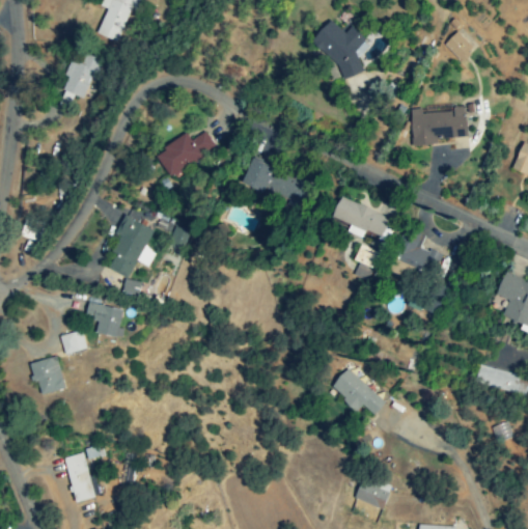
[(111,0),(99,34),(118,42),(134,0),(111,0)]
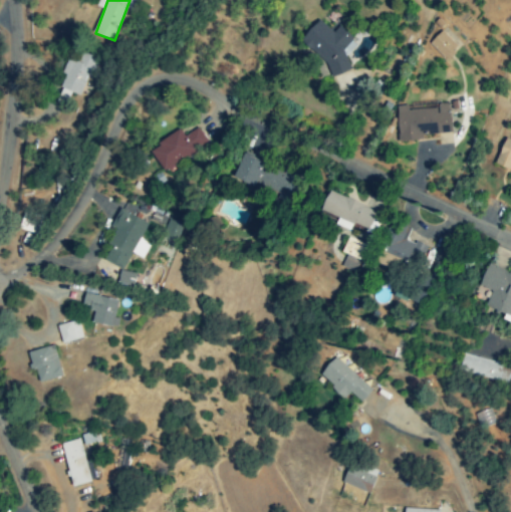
[(334,31),(321,18),(304,34),(306,40),(327,62),(332,75),(352,68),(348,56),(345,53),(343,47),(354,36),(341,24),(334,31)]
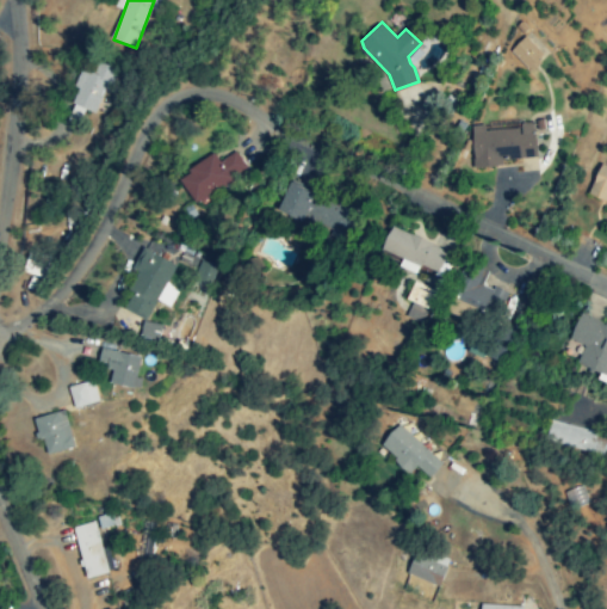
[(547,54),(527,34),(511,50),(531,71),(547,54)]
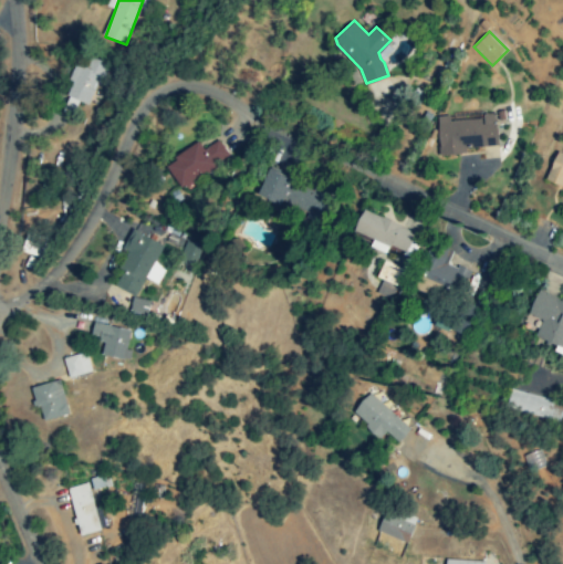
[(110,63),(94,58),(90,69),(80,64),(62,112),(74,116),(81,101),(92,106),(110,63)]
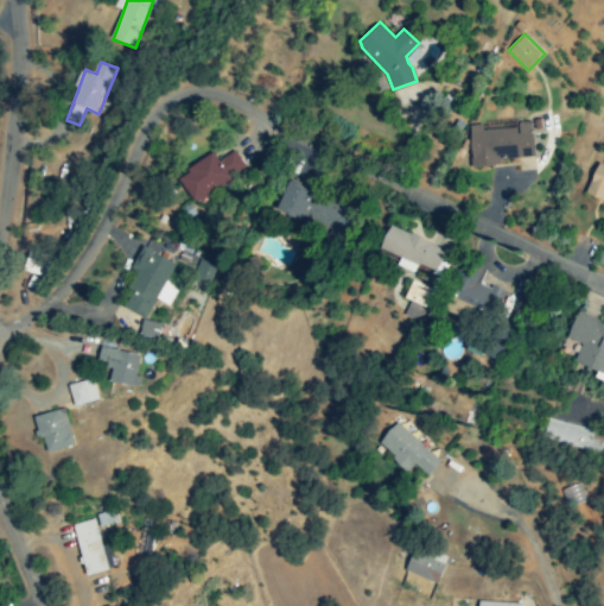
[(472,165),(503,163),(502,157),(535,155),(533,118),(485,121),(485,124),(470,124),(472,165)]
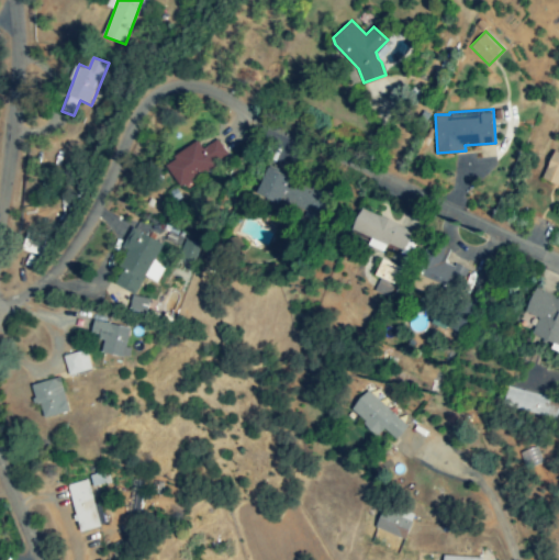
[(198,140),(165,164),(182,187),(228,153),(217,137),(204,147),(198,140)]
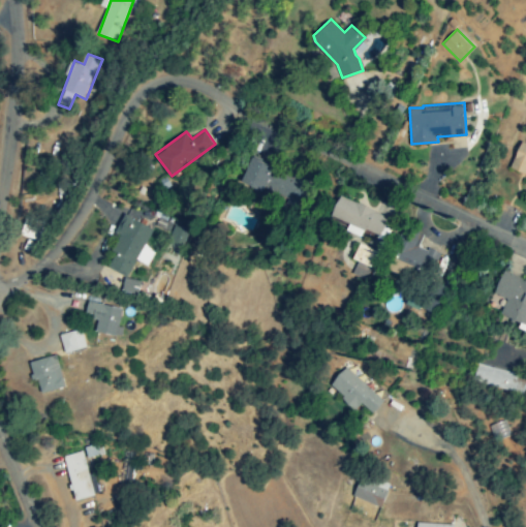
[(525,142),(522,141),(512,167),(525,173),(525,142)]
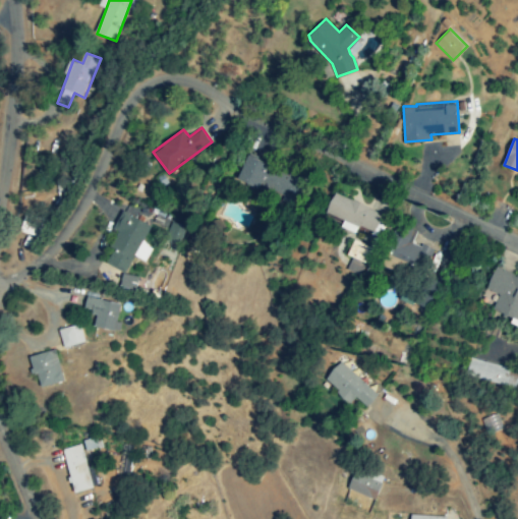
[(259,186),(268,163),(246,155),(237,178),(259,186)]
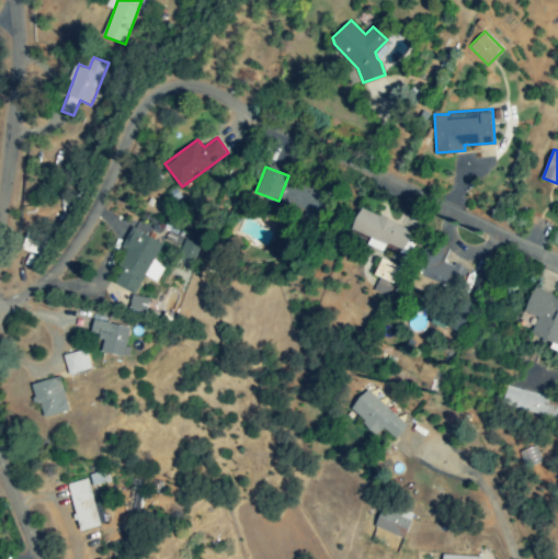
[(413,229),(361,207),(352,228),(373,237),(369,244),(385,250),(388,242),(405,250),(413,229)]
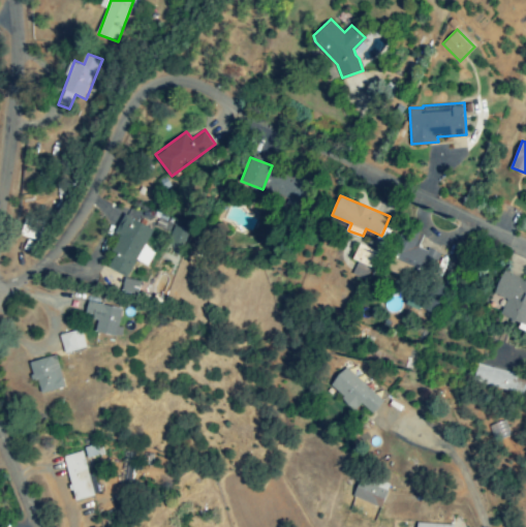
[(150,265),(156,250),(146,245),(154,227),(124,214),(116,231),(123,235),(109,268),(128,277),(136,258),(150,265)]
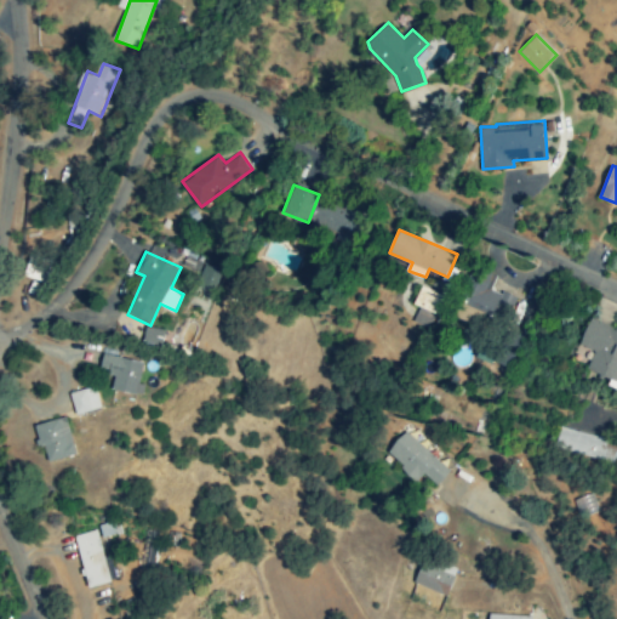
[(221,268),(204,263),(199,285),(215,289),(221,268)]
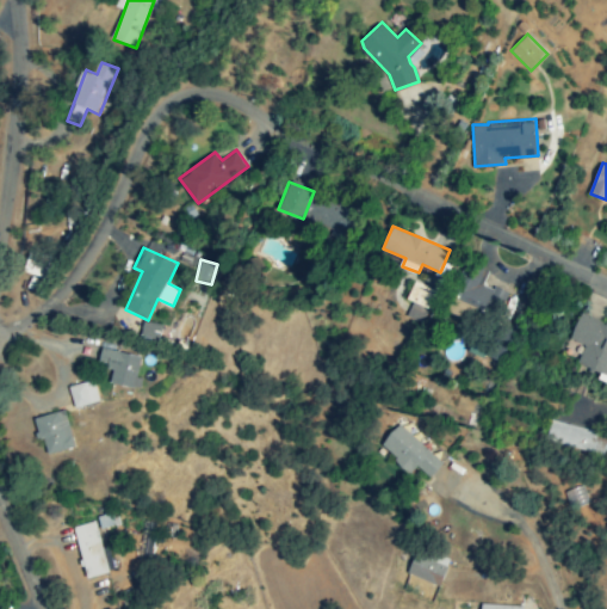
[(484,283),(489,270),(468,262),(457,290),(462,293),(459,301),(469,305),(468,308),(496,319),(507,291),(484,283)]
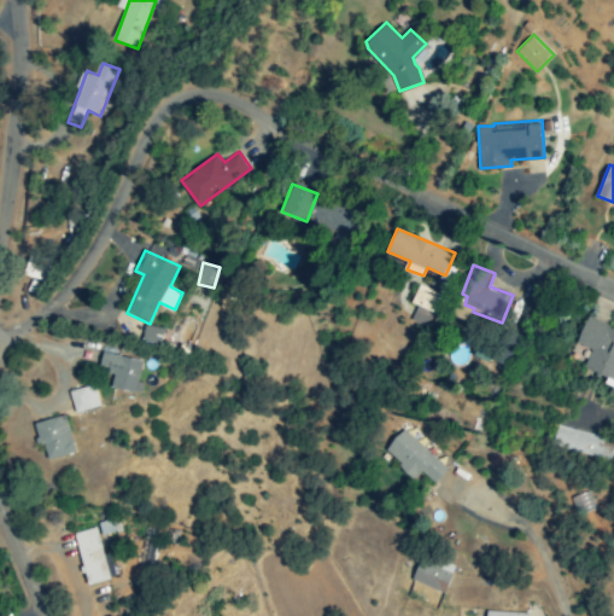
[(413,302),(419,304),(413,320),(431,327),(445,294),(420,284),(413,302)]
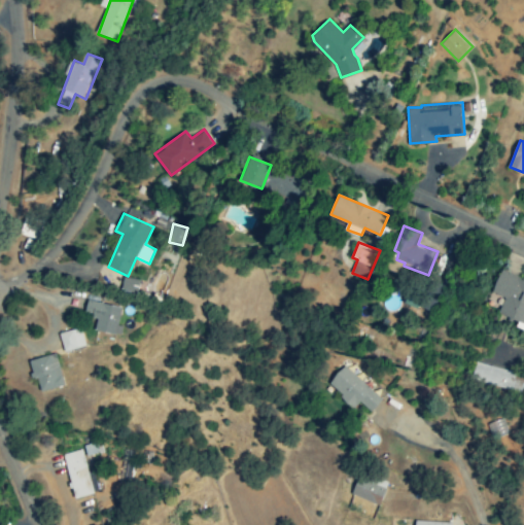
[(493,292),(505,298),(499,312),(520,320),(517,326),(523,328),(523,278),(502,270),(493,292)]
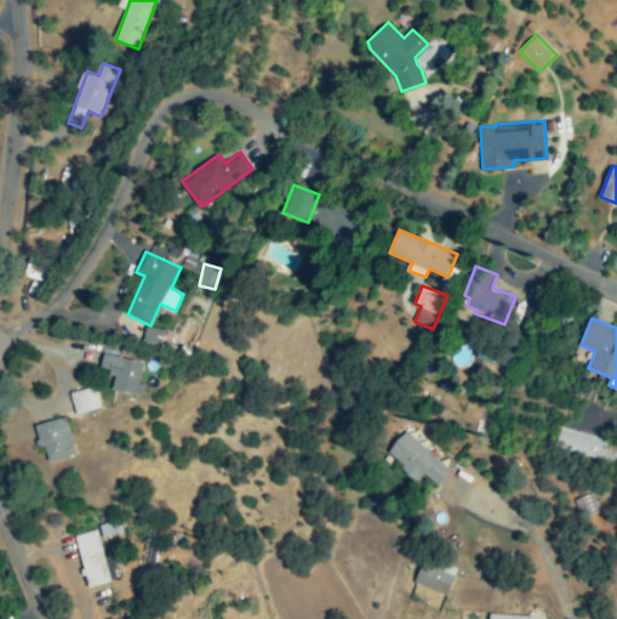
[(476,353),(507,369),(525,333),(512,325),(504,340),(487,331),(476,353)]
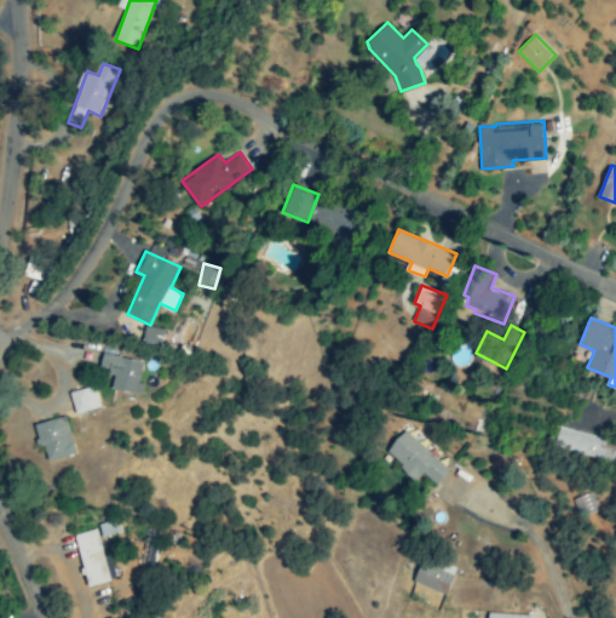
[(99,371),(116,375),(114,389),(144,395),(147,383),(139,382),(144,360),(103,353),(99,371)]
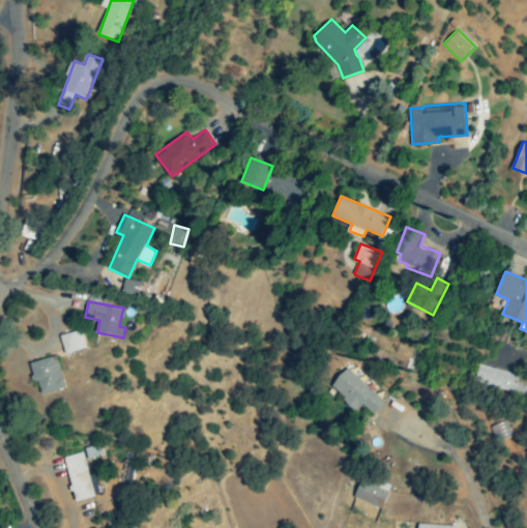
[(87,347),(82,329),(60,335),(66,353),(87,347)]
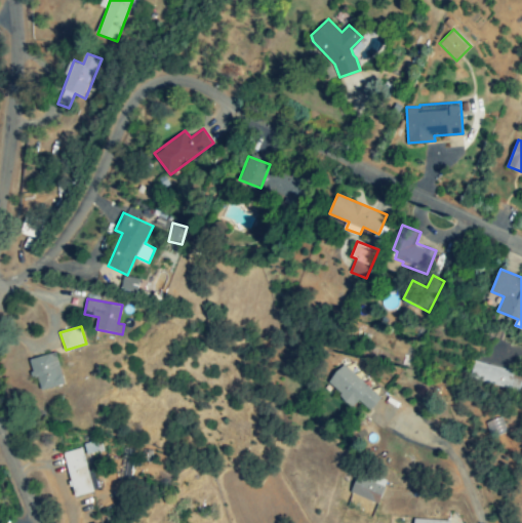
[(42,390),(66,384),(56,352),(29,360),(34,377),(38,375),(42,390)]
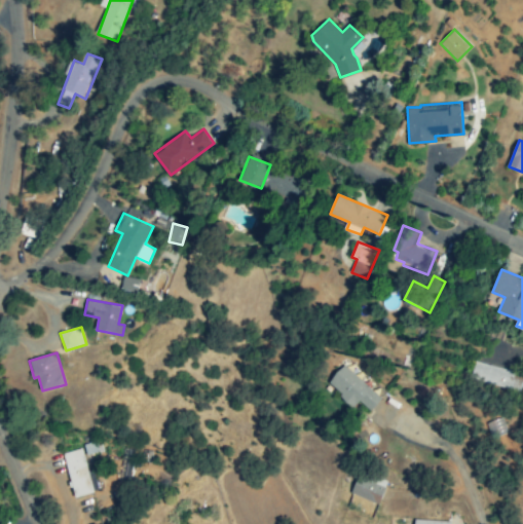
[(521,391),(522,387),(522,373),(477,361),(472,378),(521,391)]
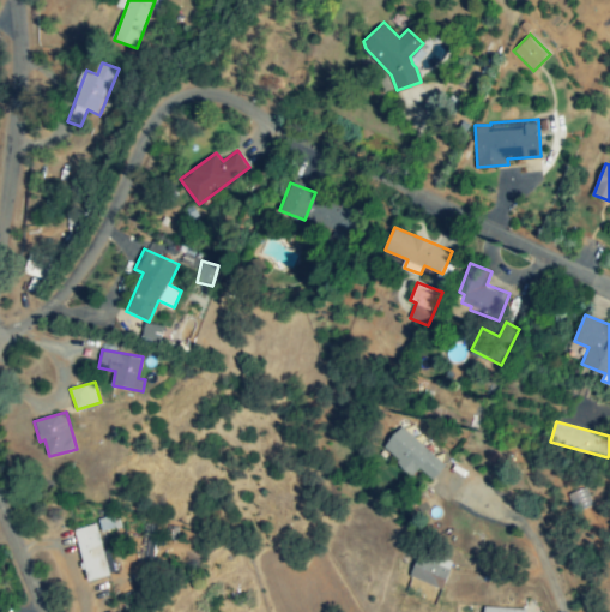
[(447,461),(398,427),(382,450),(432,484),(447,461)]
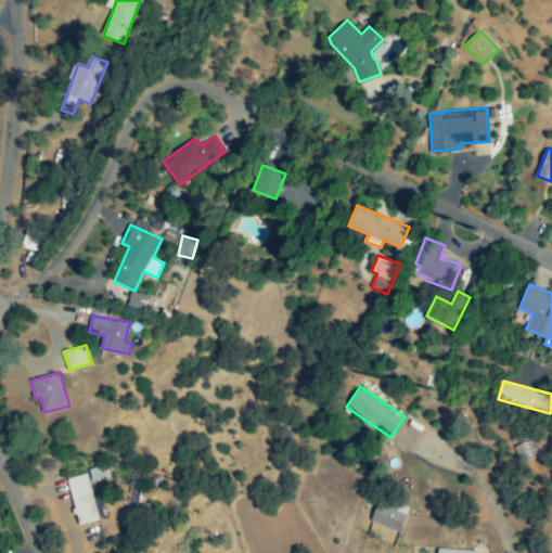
[(101,519),(88,473),(67,478),(80,525),(101,519)]
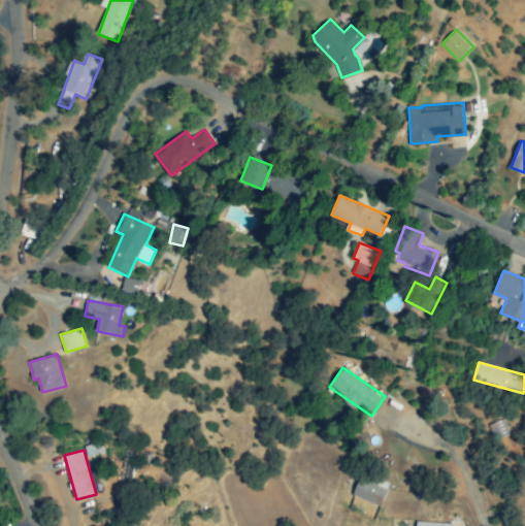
[(383,505),(390,482),(361,473),(354,497),(383,505)]
